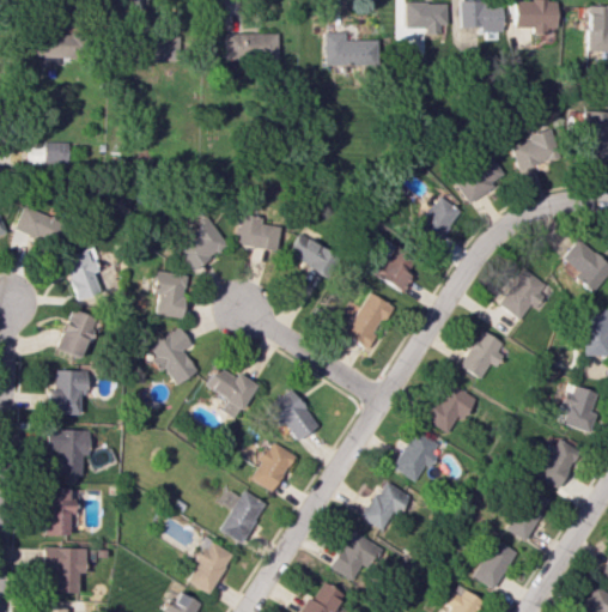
[(515,28),(535,28),(535,32),(557,32),(557,0),(532,0),(532,1),(515,1),(515,28)]
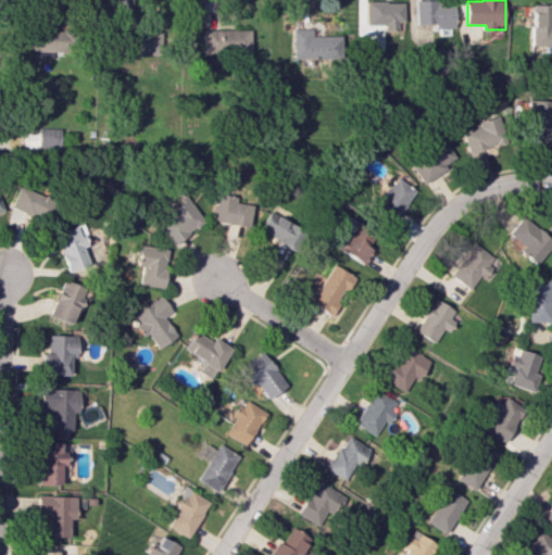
[(368,2),(367,27),(398,28),(398,23),(405,23),(405,3),(368,2)]
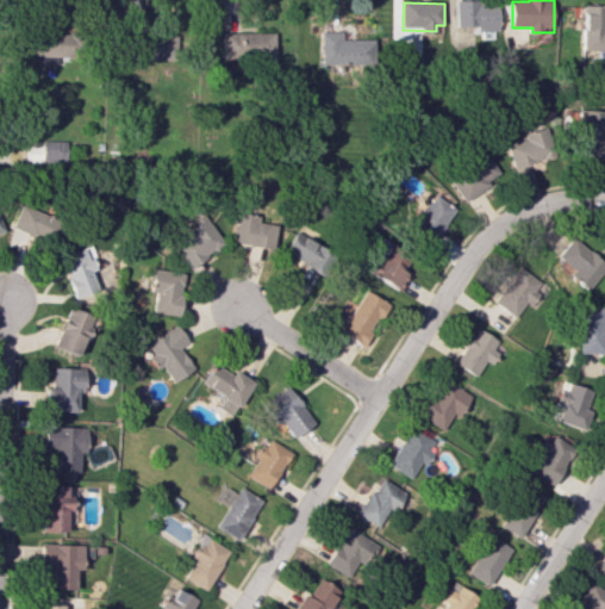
[(481,28),(481,39),(499,39),(500,2),(457,2),(457,28),(481,28)]
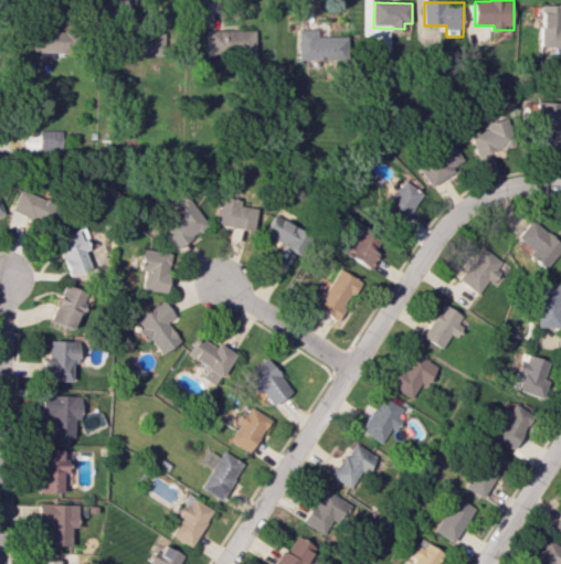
[(542,45),(560,46),(560,6),(543,6),(542,45)]
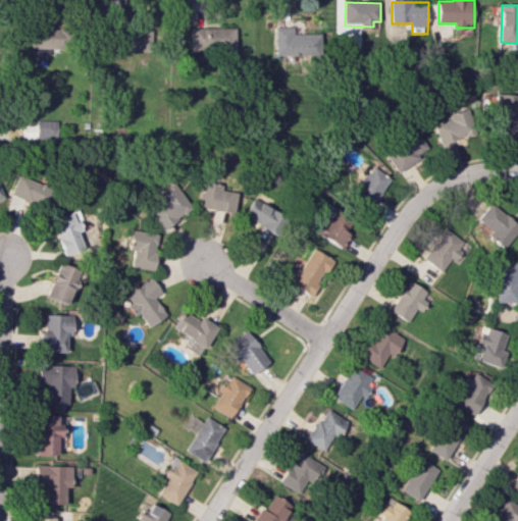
[(276,56),(320,56),(320,35),(295,34),(295,29),(276,28),(276,56)]
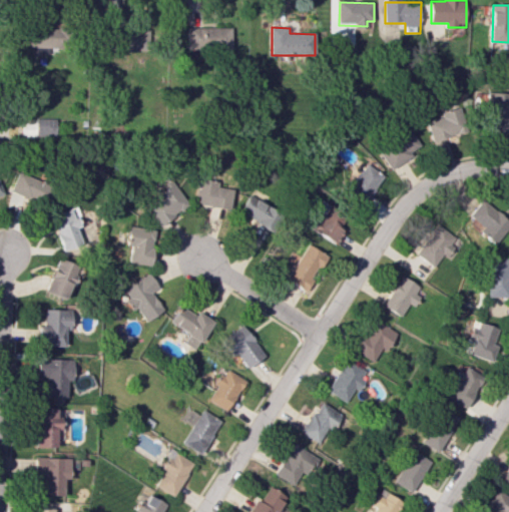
[(38,54),(51,54),(52,49),(64,49),(65,29),(31,28),(31,48),(38,48),(38,54)]
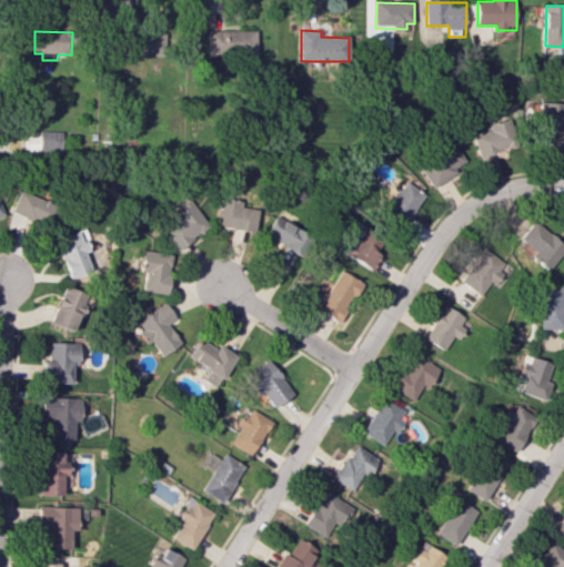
[(259,31),(210,32),(210,56),(259,54),(259,31)]
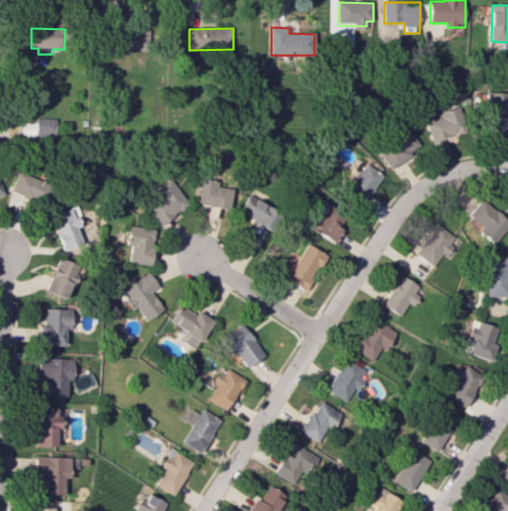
[(117,51),(150,50),(149,30),(117,31),(117,51)]
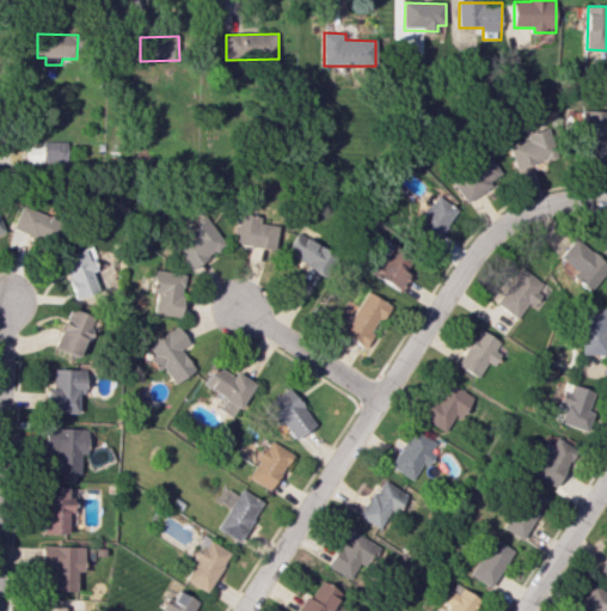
[(606,110),(584,111),(584,158),(606,157),(606,110)]
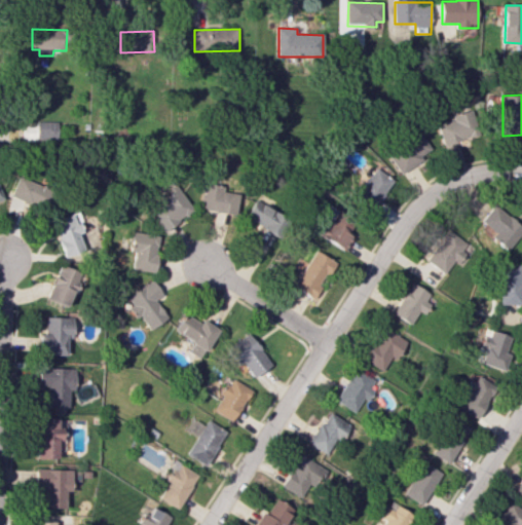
[(441,124),(444,144),(480,137),(475,111),(454,115),(455,122),(441,124)]
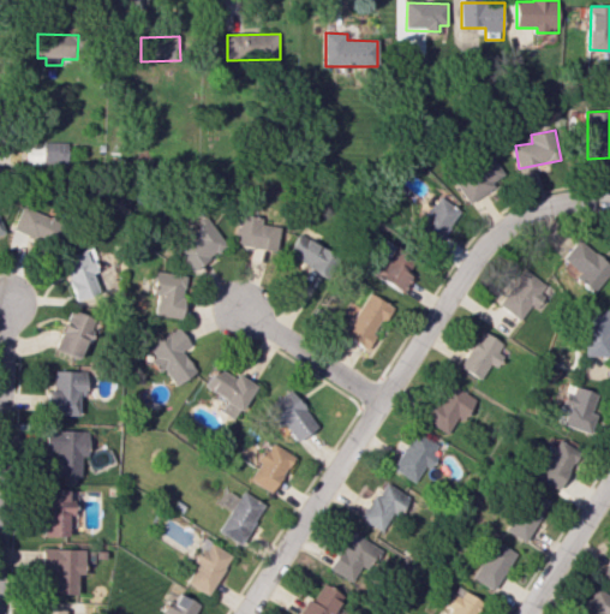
[(31,164),(71,165),(71,143),(46,142),(46,150),(31,150),(31,164)]
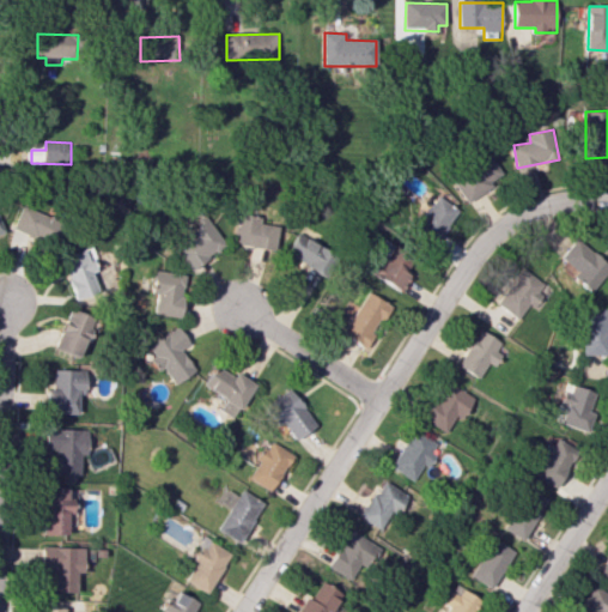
[(451,175),(466,201),(506,180),(492,153),(451,175)]
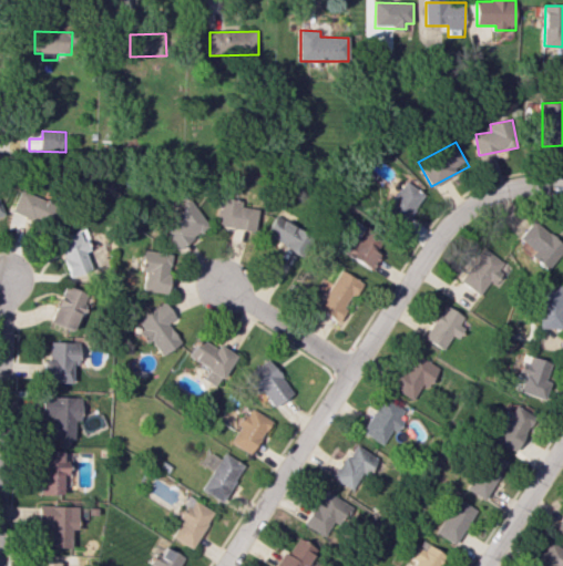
[(427,194),(406,182),(386,213),(407,226),(427,194)]
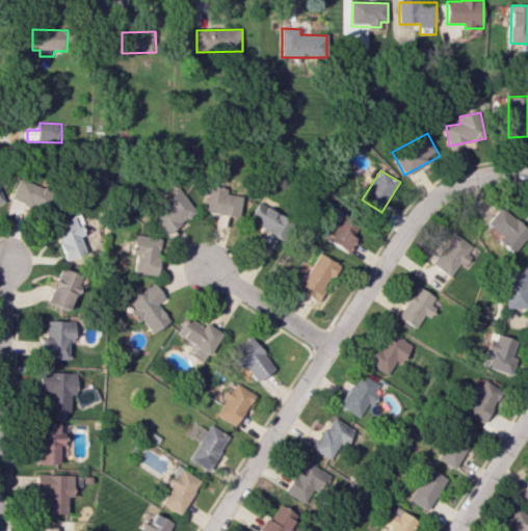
[(29,205),(47,213),(55,193),(24,179),(10,210),(23,216),(29,205)]
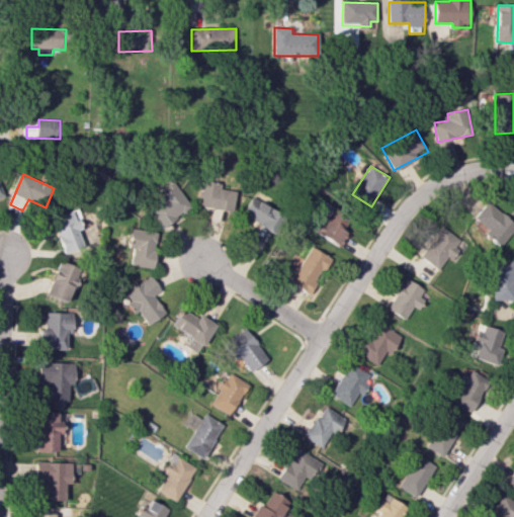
[(238,191),(223,190),(224,184),(202,181),(199,207),(236,211),(238,191)]
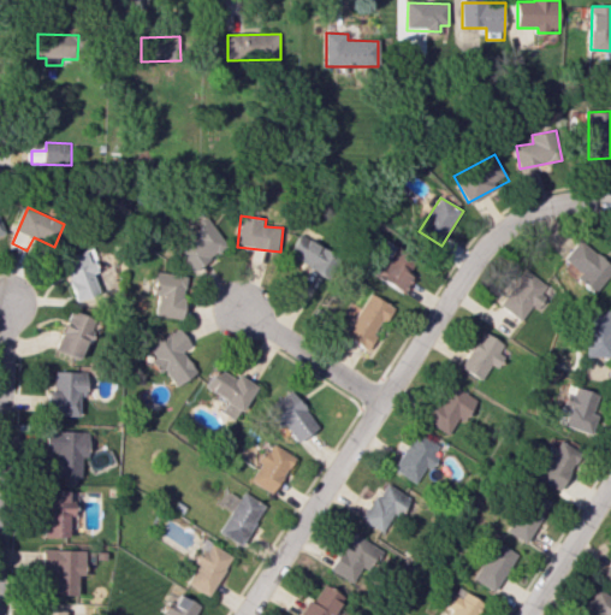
[(193,271),(230,248),(213,223),(177,246),(193,271)]
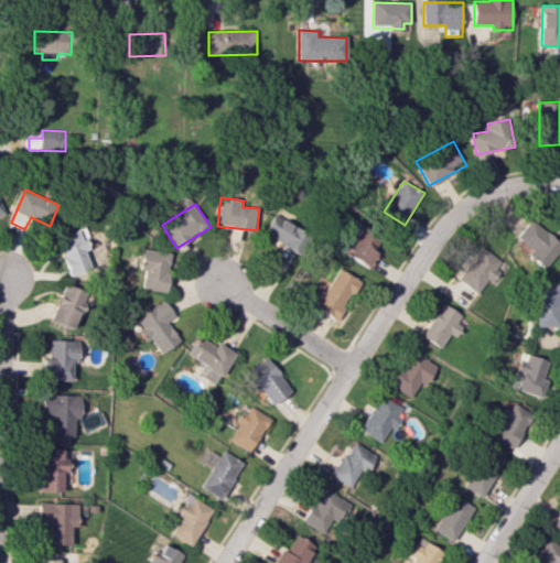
[(302,252),(311,233),(276,216),(266,236),(302,252)]
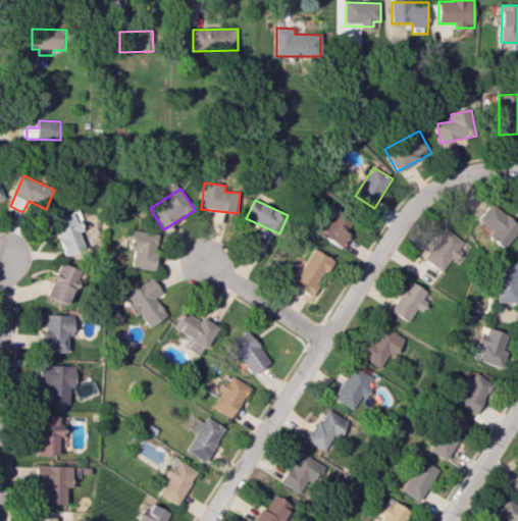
[(517,225),(493,204),(479,220),(494,232),(490,238),(505,250),(517,233),(517,225)]
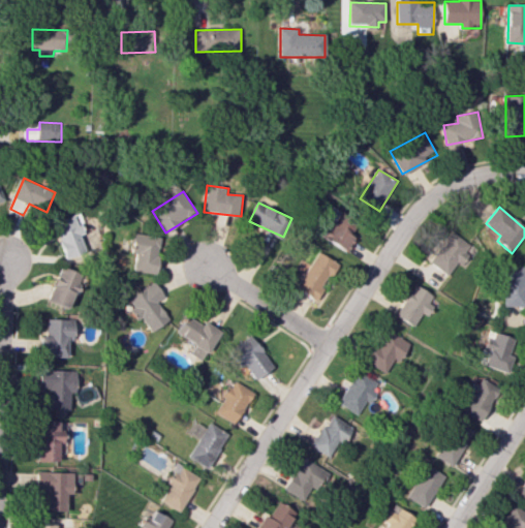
[(348,253),(358,239),(351,236),(359,225),(336,211),(320,236),(348,253)]
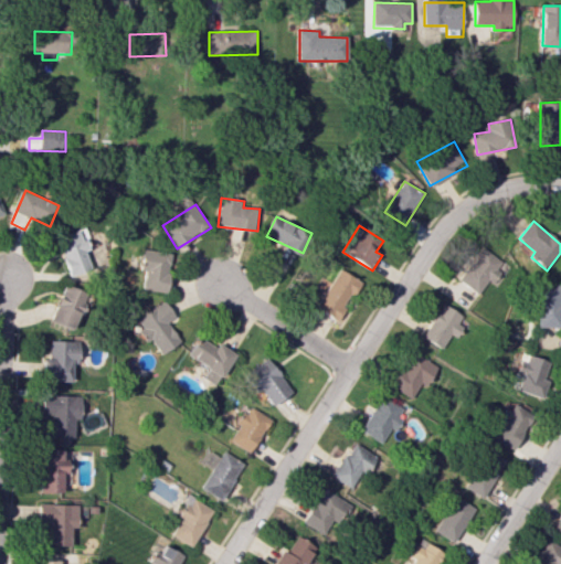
[(71,277),(94,270),(88,252),(93,251),(87,230),(60,236),(71,277)]
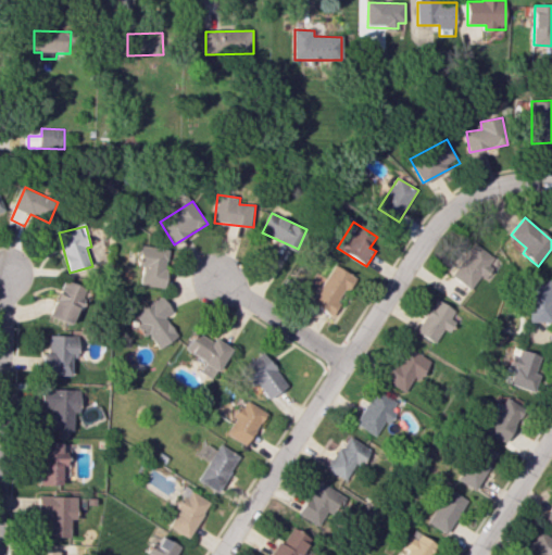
[(452,275),(472,290),(483,275),(490,281),(503,265),(477,243),(452,275)]
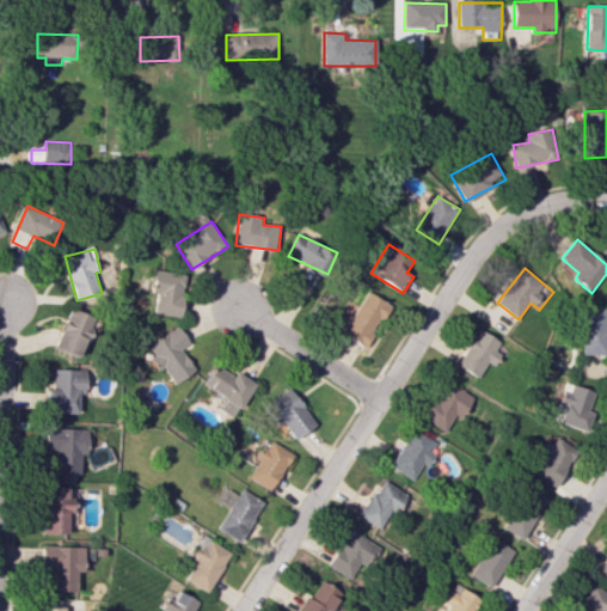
[(188,275),(158,270),(154,294),(159,295),(157,313),(182,318),(188,275)]
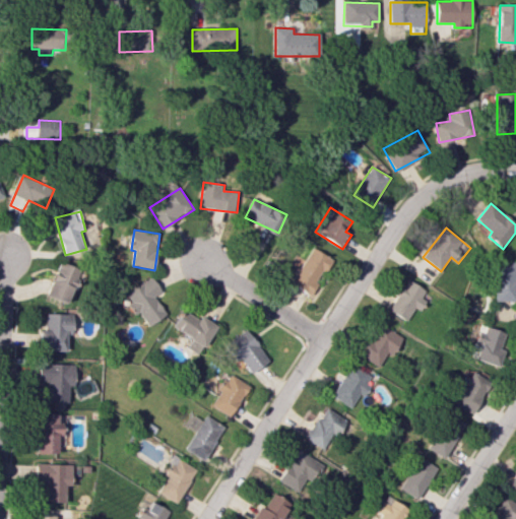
[(333,261),(315,248),(292,282),(313,299),(322,285),(318,283),(333,261)]
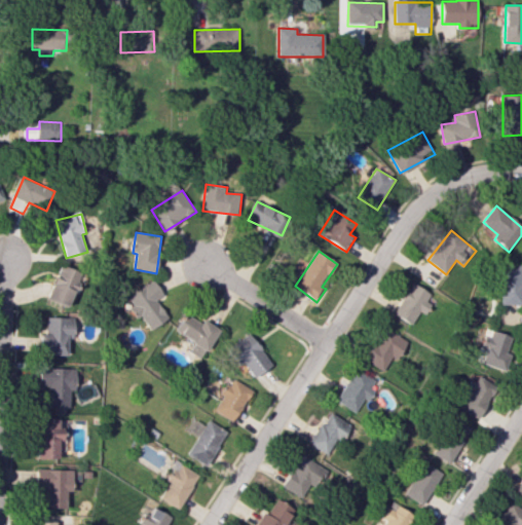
[(82,273),(62,265),(49,300),(70,307),(82,273)]
